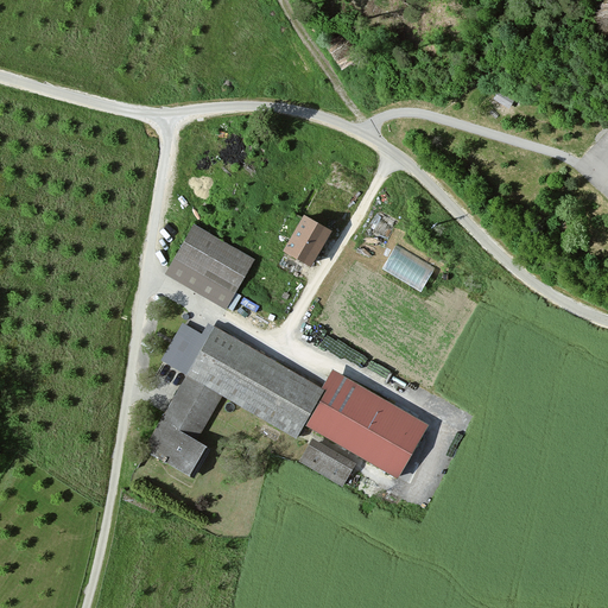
[(511,105),(514,95),(498,89),(494,99),(511,105)]
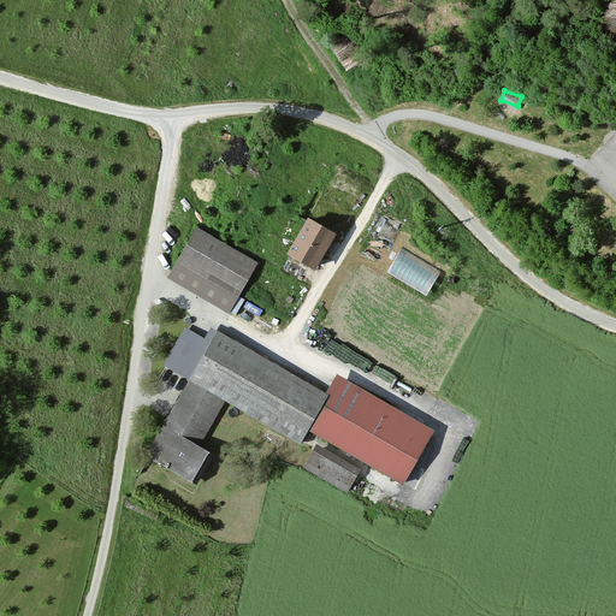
[(335,235),(311,220),(290,256),(314,271),(335,235)]
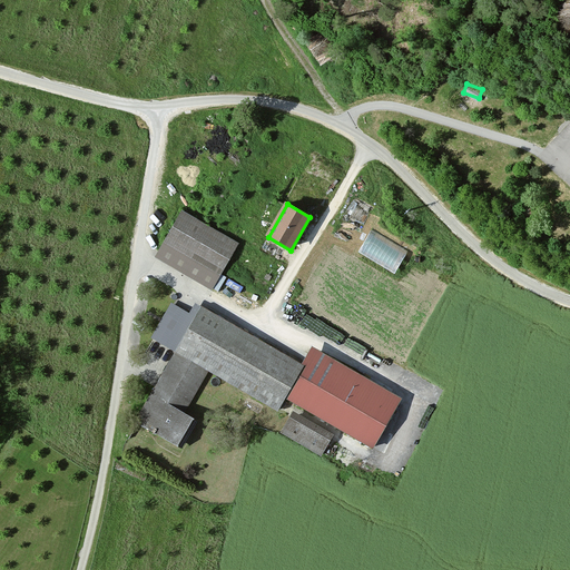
[(239,242),(183,210),(157,257),(214,291),(239,242)]
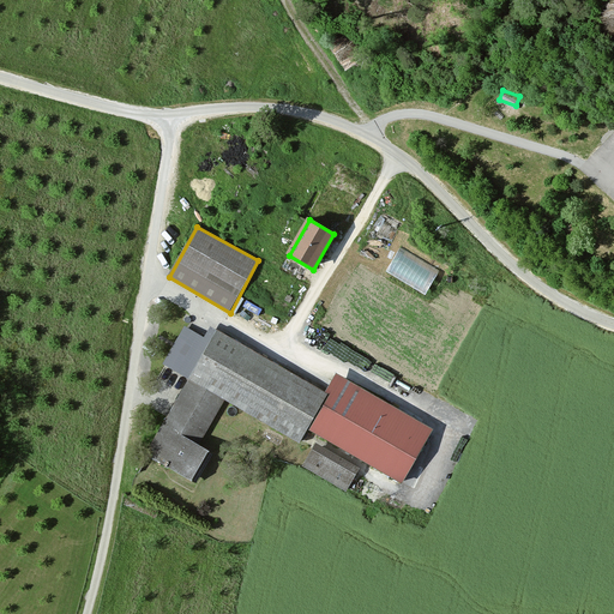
[(440,274),(401,250),(387,271),(427,295),(440,274)]
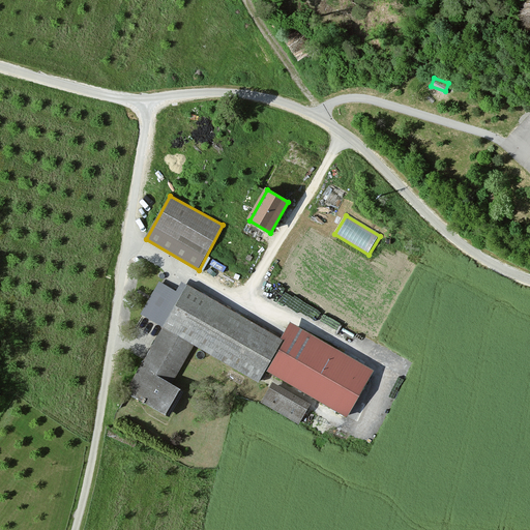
[(348,414),(371,366),(289,323),(281,340),(182,285),(177,294),(159,284),(143,314),(164,326),(126,391),(166,414),(179,390),(171,384),(194,344),(258,383),(266,371),(348,414)]
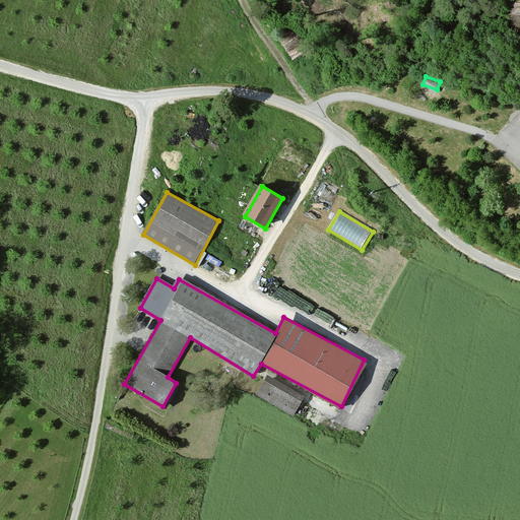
[(267,378),(256,399),(295,418),(304,398),(267,378)]
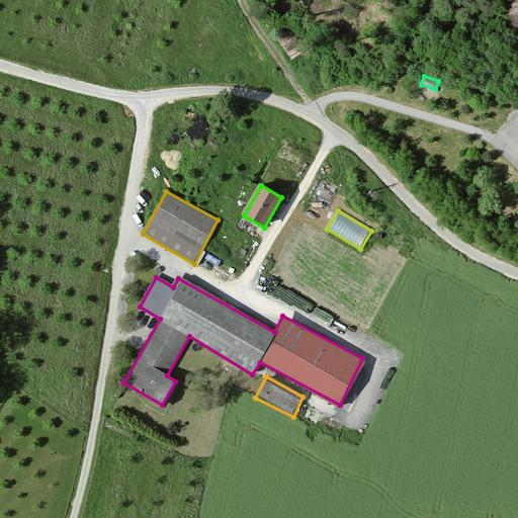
All buildings are outlined.
